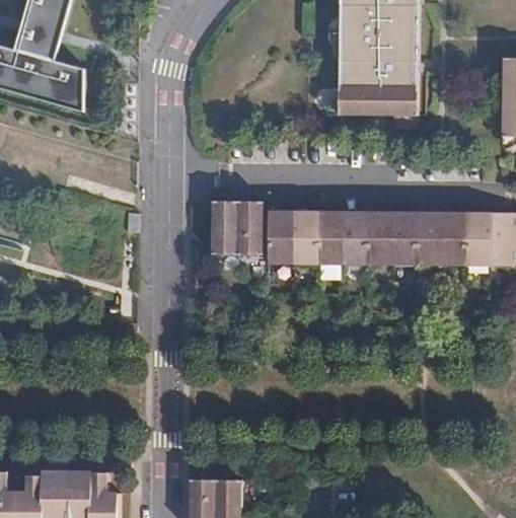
[(29,0),(15,49),(56,61),(61,41),(72,0),(29,0)]
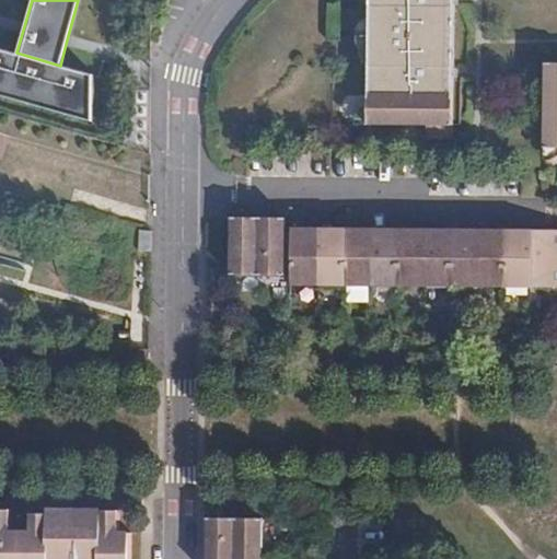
[(450,125),(450,0),(366,0),(364,124),(421,124),(450,125)]
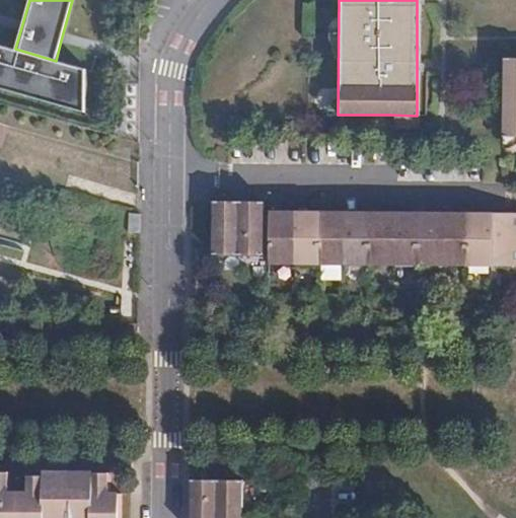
[(0,88),(85,112),(85,69),(56,61),(15,49),(0,45),(0,88)]
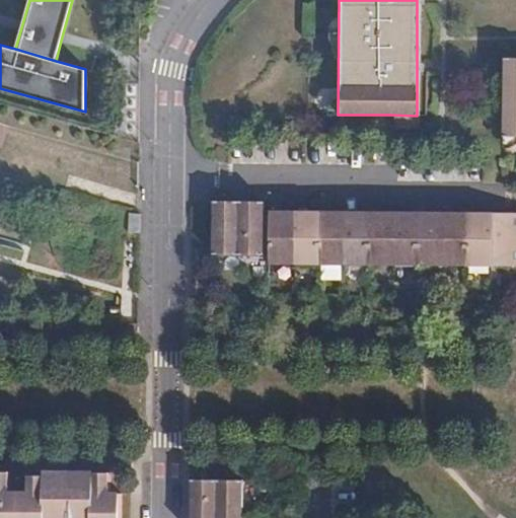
[(515,57),(503,57),(503,137),(515,136),(515,57)]
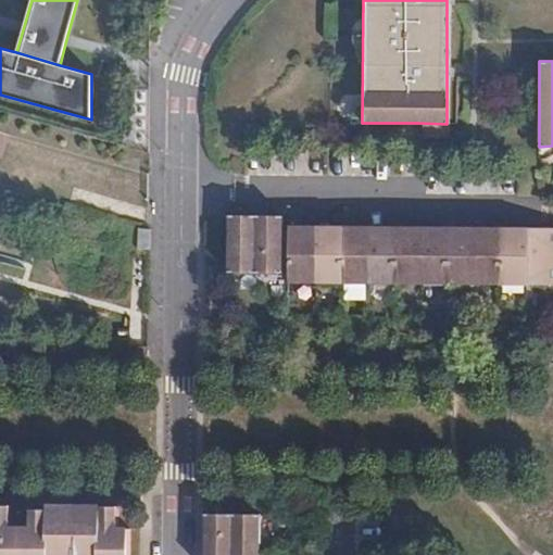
[(447,138),(447,124),(418,123),(418,137),(447,138)]
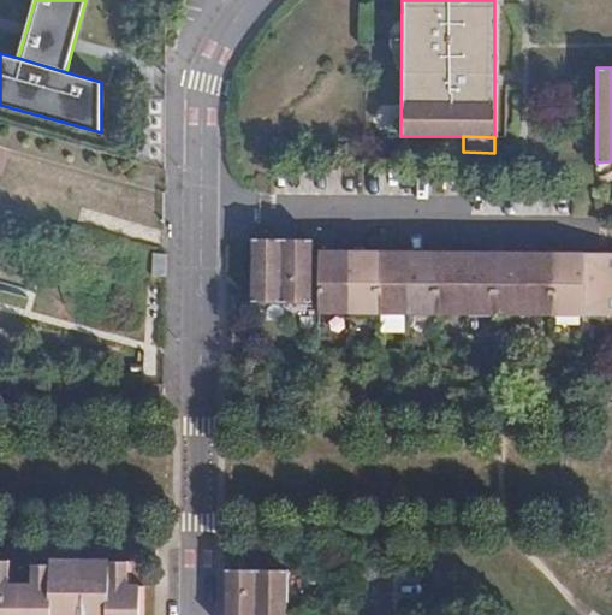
[(251,246),(251,291),(251,306),(281,307),(281,247),(251,246)]
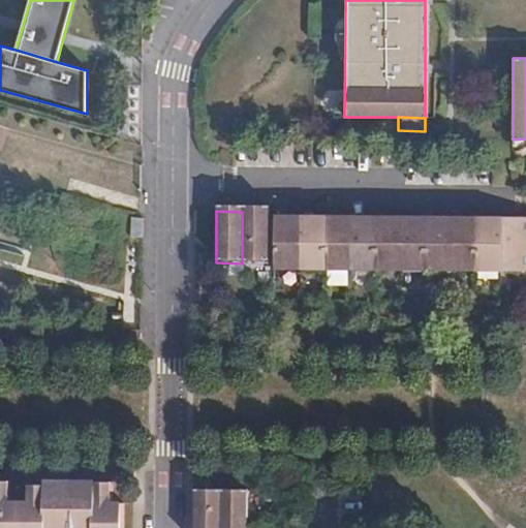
[(242,212),(242,264),(268,262),(269,214),(269,211),(242,212)]
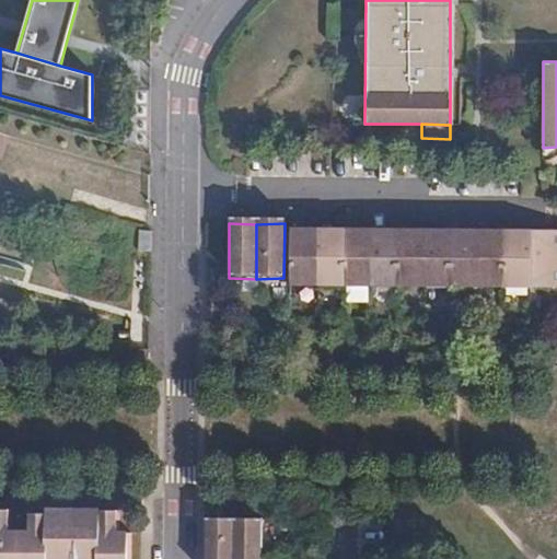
[(148,228),(136,228),(136,248),(147,248),(148,228)]
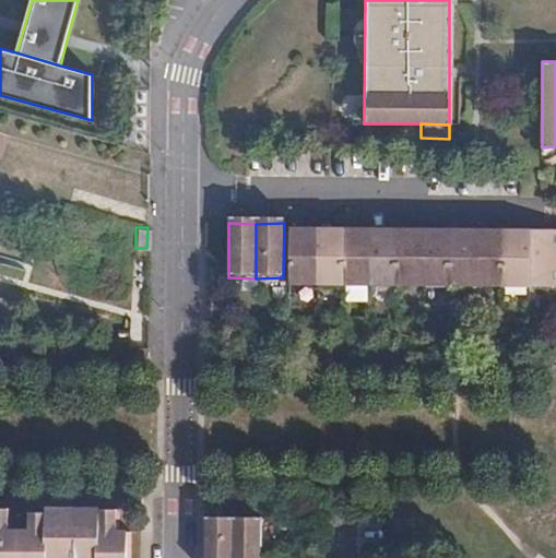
[(288,233),(288,287),(316,287),(316,232),(288,233)]
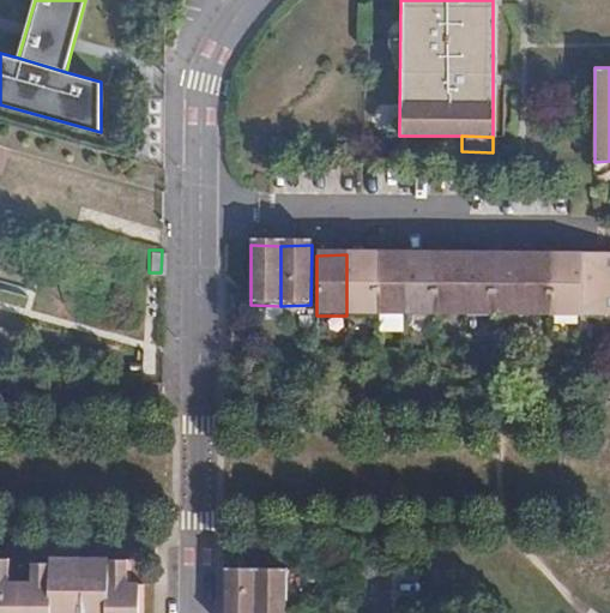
[(346,254),(346,316),(375,316),(376,256),(346,254)]
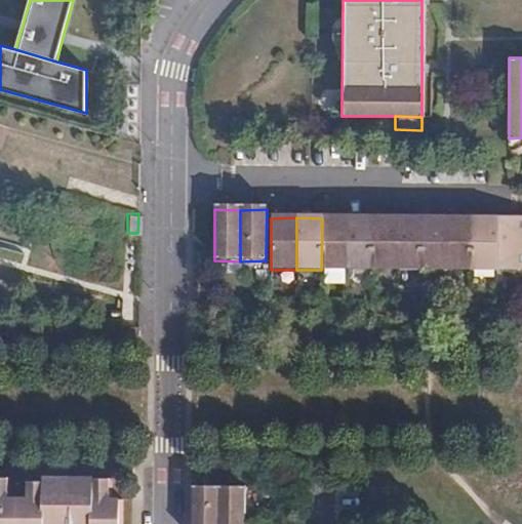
[(521,217),(496,218),(495,270),(521,270),(521,217)]
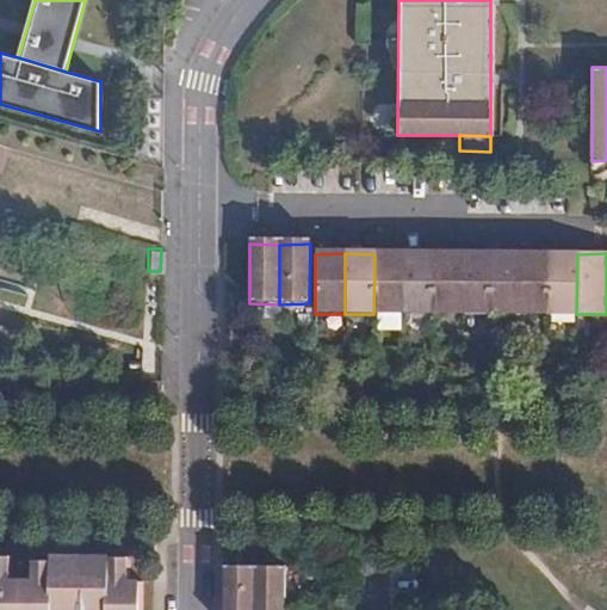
[(375,254),(373,314),(403,314),(403,254),(375,254)]
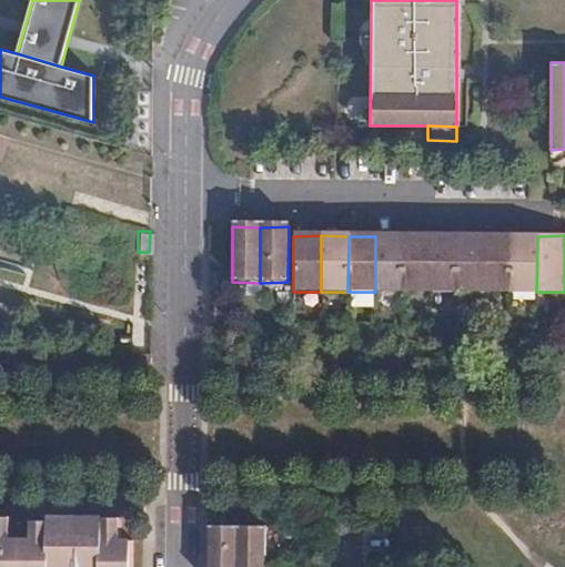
[(375,236),(375,292),(402,292),(402,236),(375,236)]
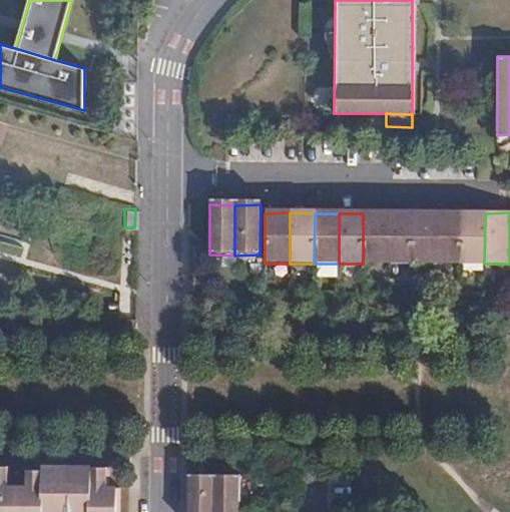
[(363,213),(363,264),(387,264),(388,213),(363,213)]
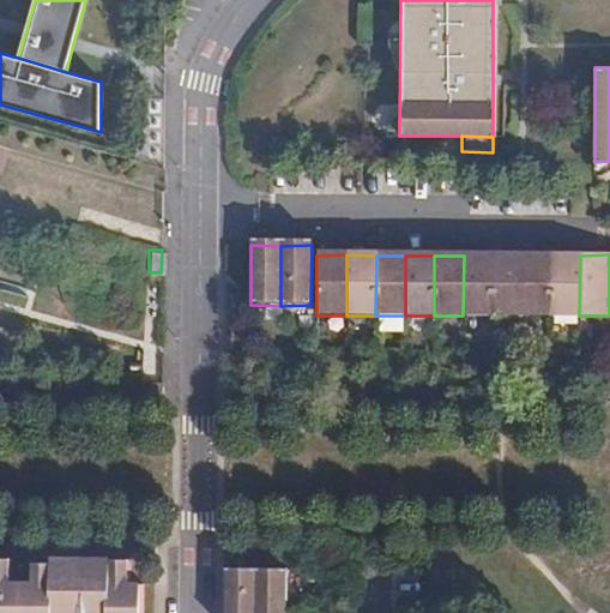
[(464,256),(463,316),(493,316),(493,256),(464,256)]
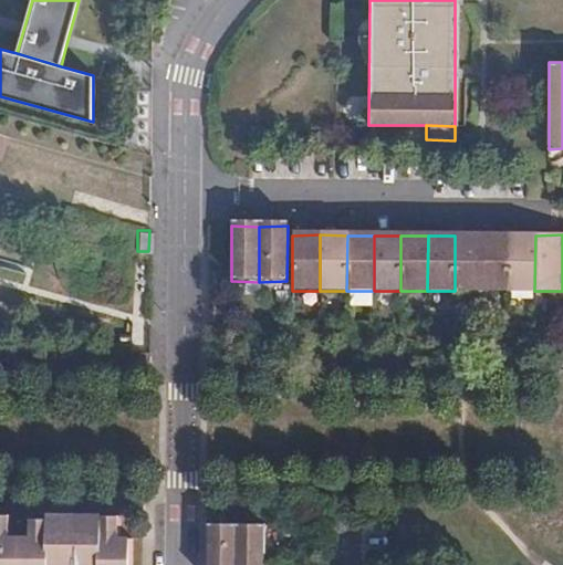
[(455,236),(455,291),(481,291),(481,236),(455,236)]
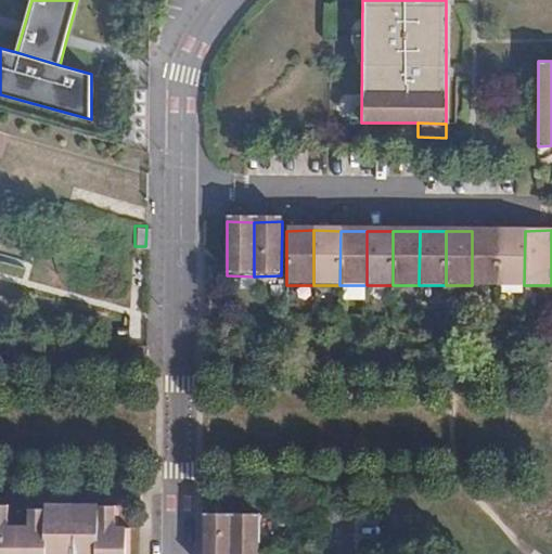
[(472,285),(498,285),(498,231),(472,231),(472,285)]
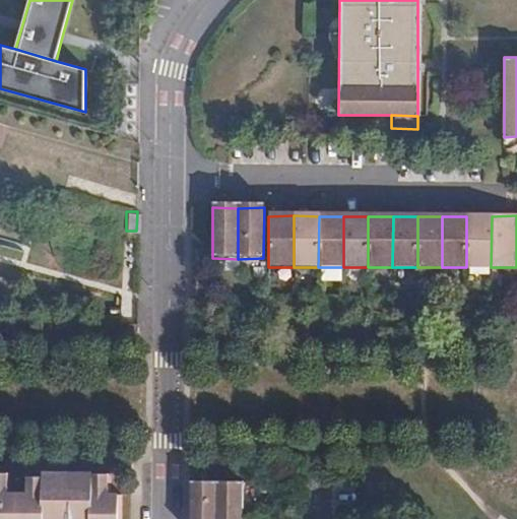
[(466,267),(491,267),(492,216),(466,216),(466,267)]
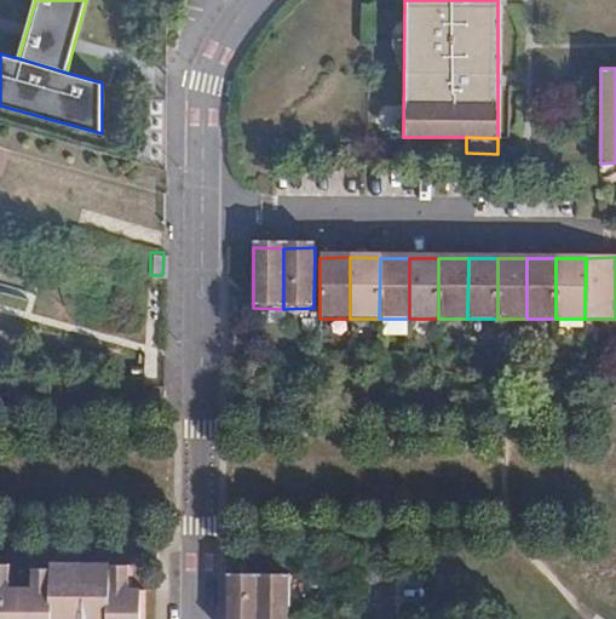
[(144,618),(145,585),(131,585),(131,560),(95,560),(95,565),(79,563),(79,560),(52,560),(52,563),(38,563),(38,585),(12,585),(12,560),(0,560),(0,618),(144,618)]
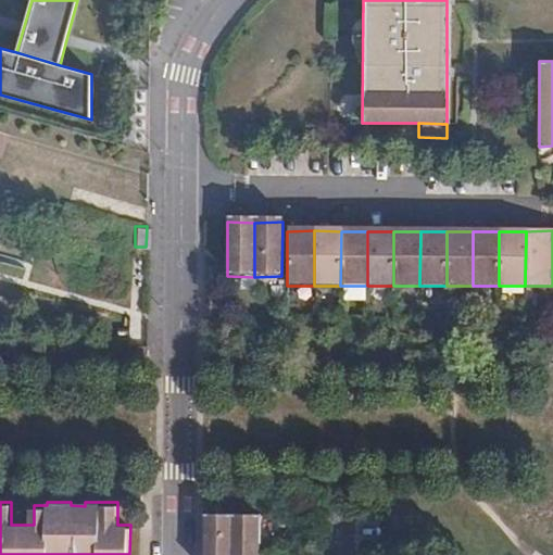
[(258,554),(259,514),(203,512),(202,554),(258,554)]
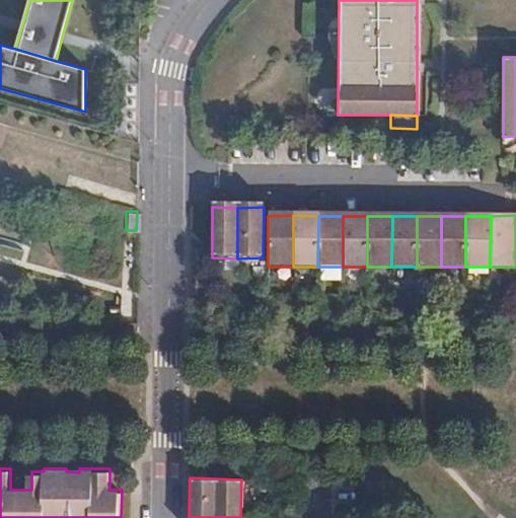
All buildings are outlined.
